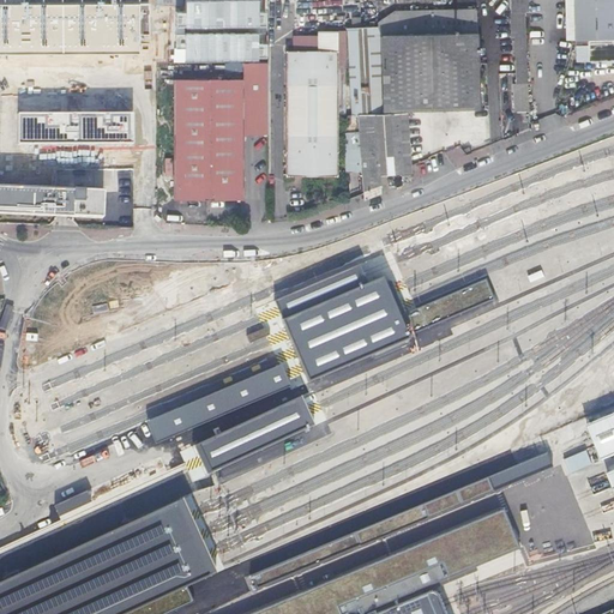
[(0,0),(0,209),(102,215),(103,191),(52,188),(52,120),(52,0),(0,0)]
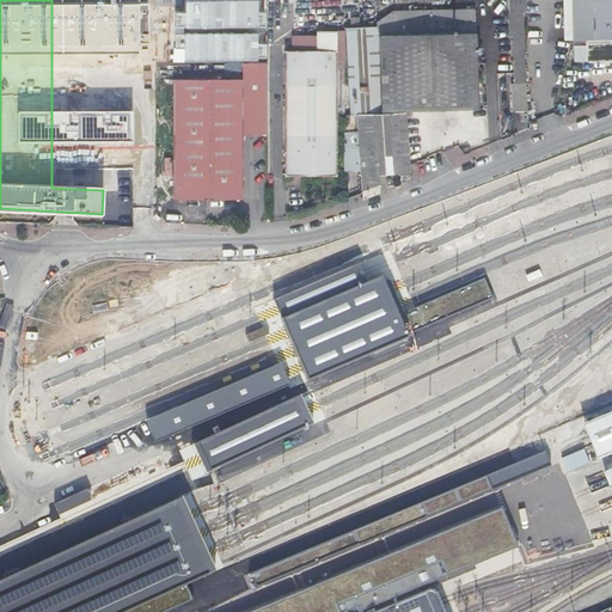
[(518,111),(518,116),(518,122),(526,122),(526,95),(521,13),(525,12),(525,0),(506,0),(508,37),(512,37),(514,111),(518,111)]
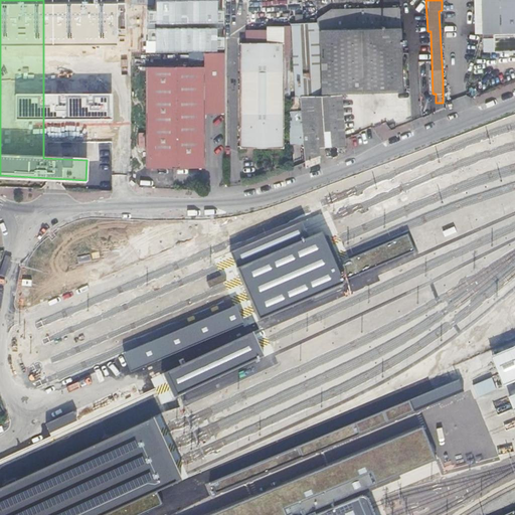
[(514,0),(480,0),(482,40),(492,40),(493,52),(514,51),(514,0)]
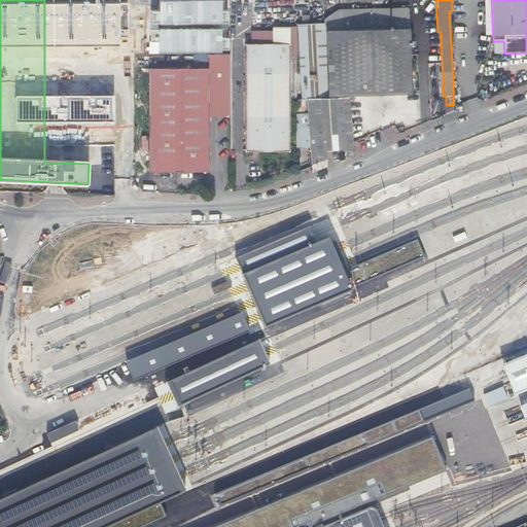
[(229,48),(220,48),(211,48),(212,2),(151,1),(150,53),(208,54),(229,55),(229,48)]
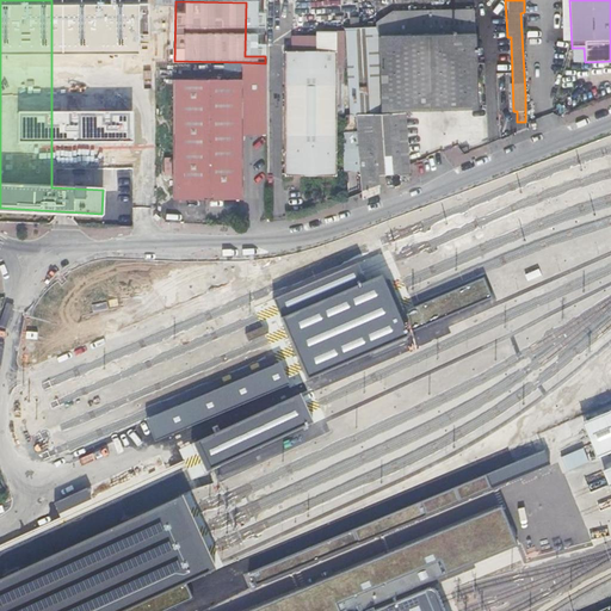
[(359,113),(362,193),(378,186),(378,176),(393,176),(393,180),(408,174),(406,110),(474,106),(473,10),(439,11),(439,2),(414,4),(414,11),(393,11),(374,23),(374,26),(343,28),(351,113),(359,113)]
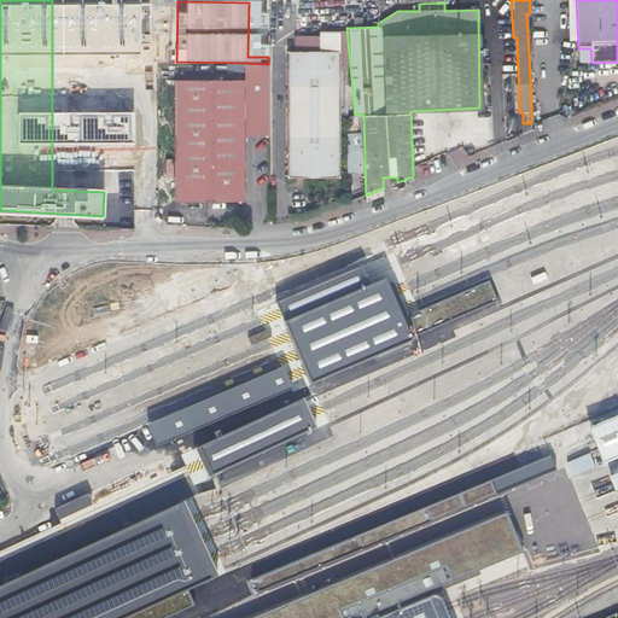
[(286,64),(338,65),(339,53),(286,51),(286,64)]
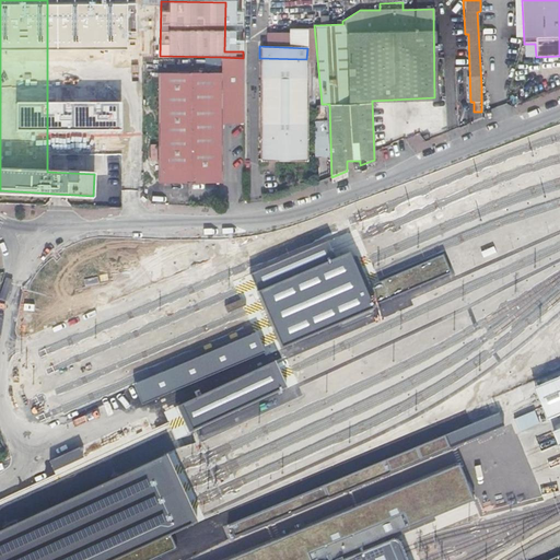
[(155,181),(187,181),(219,181),(220,121),(242,121),(243,58),(221,57),(221,72),(158,71),(155,181)]
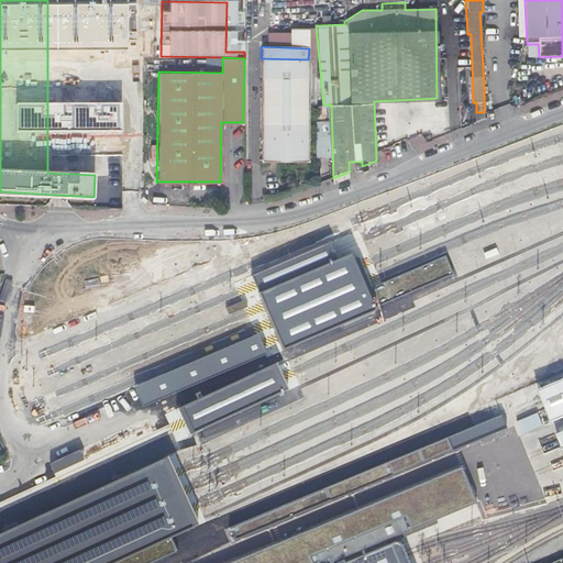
[(307,168),(308,59),(261,58),(260,167),(307,168)]
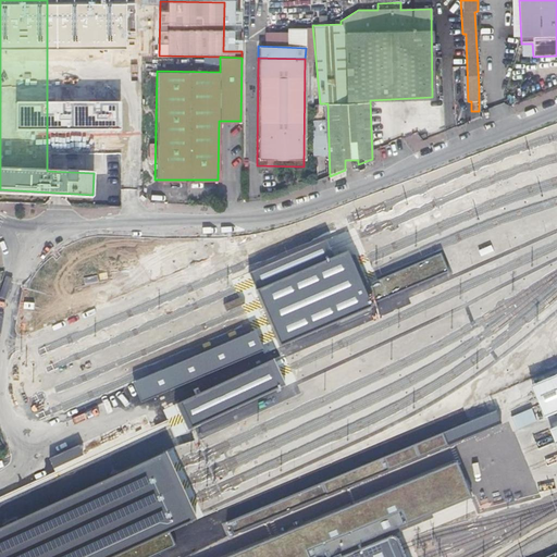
[(373,165),(372,159),(358,164),(359,171),(373,165)]
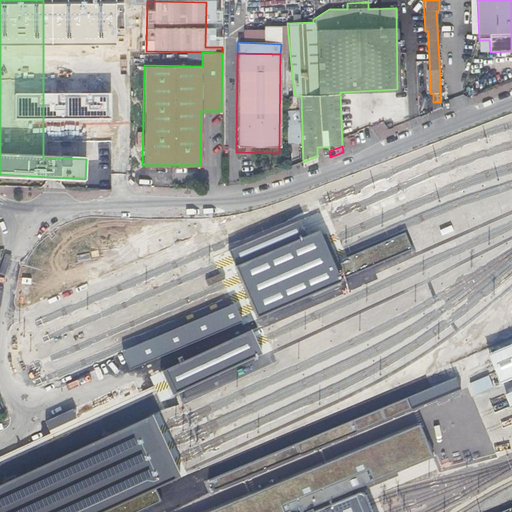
[(317,156),(303,162),(303,166),(317,161),(317,156)]
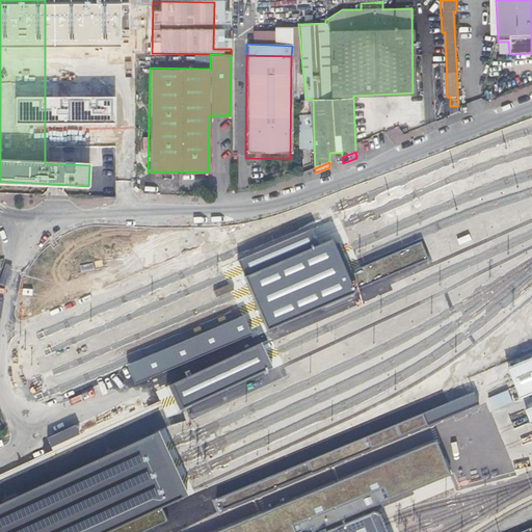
[(421,243),(346,274),(343,267),(337,253),(333,242),(319,247),(315,237),(312,230),(238,261),(241,269),(249,289),(257,304),(263,319),(268,331),(354,295),(352,292),(428,260),(421,243)]
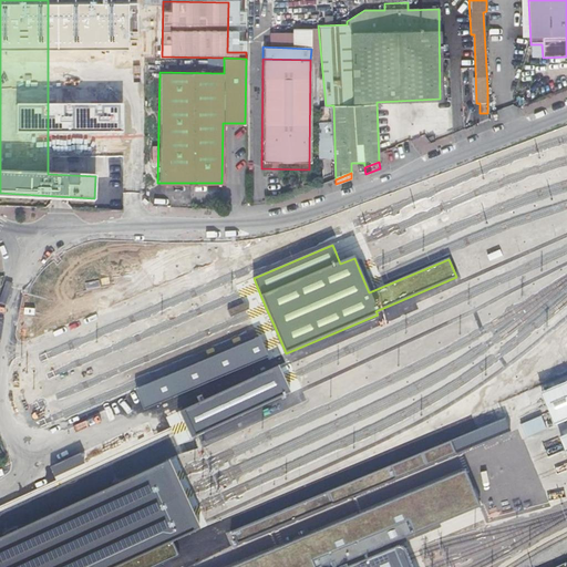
[(260,338),(135,390),(143,410),(268,358),(264,348),(260,338)]
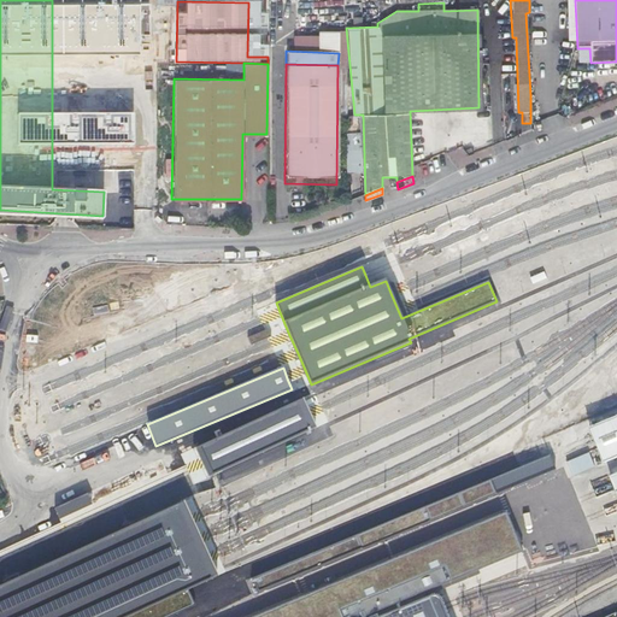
[(301,399),(195,448),(203,463),(209,477),(315,428),(309,413),(301,399)]
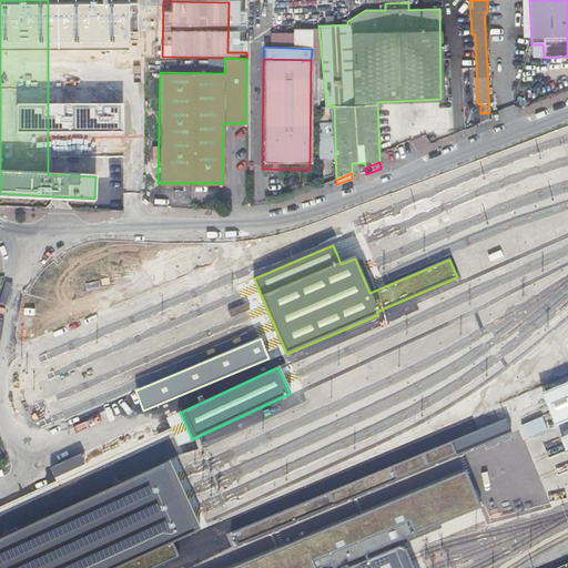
[(567,385),(547,395),(549,402),(555,416),(558,423),(567,418),(567,385)]
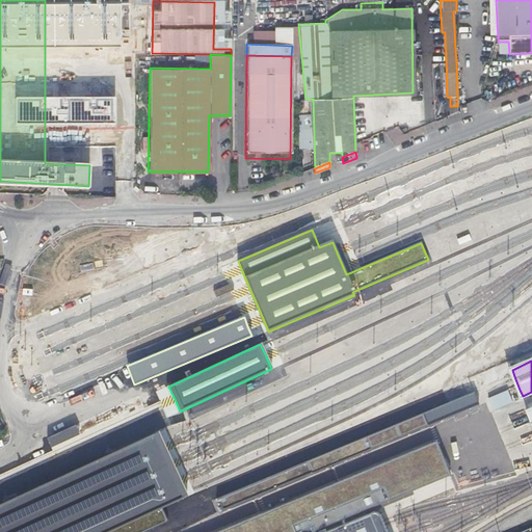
[(474,392),(214,501),(220,513),(479,404),(474,392)]
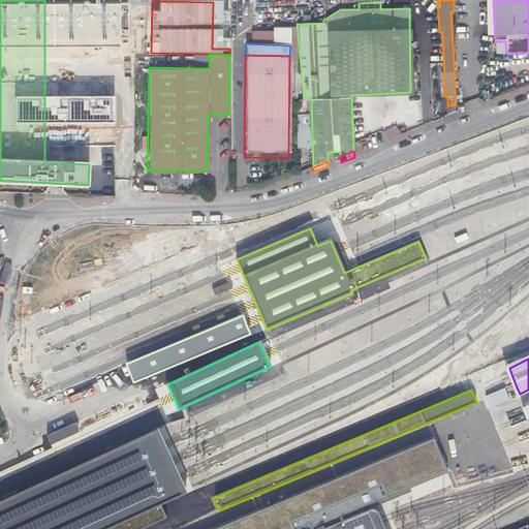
[(74,423),(49,435),(53,444),(79,432),(74,423)]
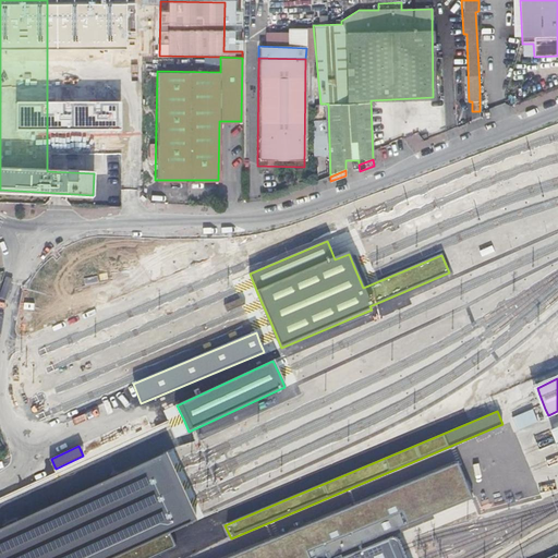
[(173,471),(165,452),(0,529),(0,557),(113,557),(195,521),(189,505),(181,488),(173,471)]
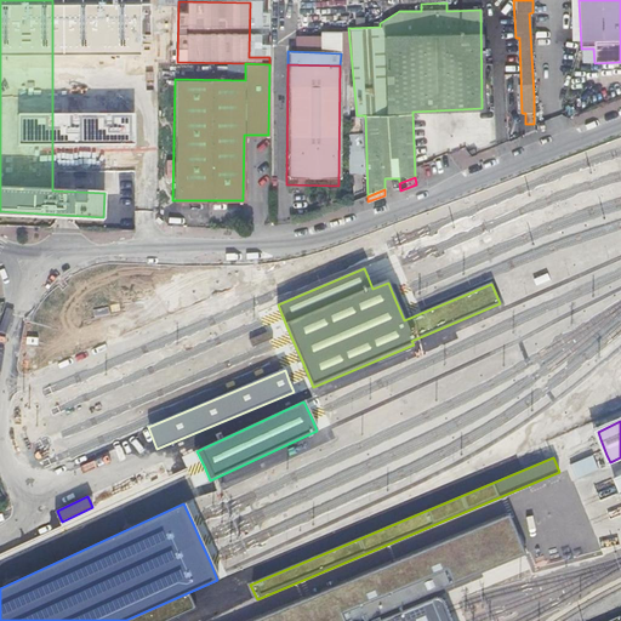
[(254,620),(449,620),(446,611),(442,600),(439,598),(434,597),(376,620),(351,620),(362,616),(363,620),(368,620),(524,554),(508,517),(254,620)]
